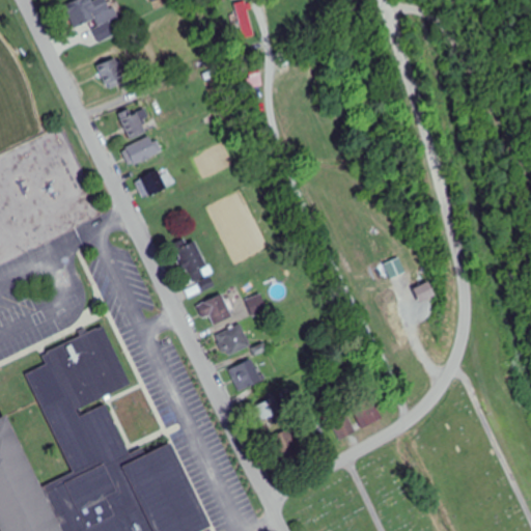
[(79,0),(65,6),(74,29),(95,20),(99,28),(117,21),(108,0),(96,0),(91,2),(90,0),(79,0)]
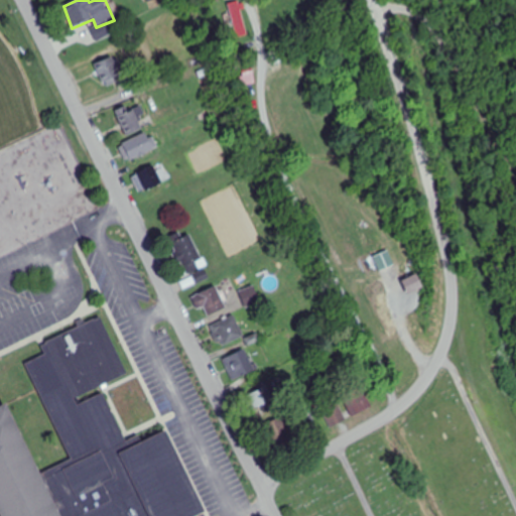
[(247,35),(241,5),(230,7),(237,37),(247,35)]
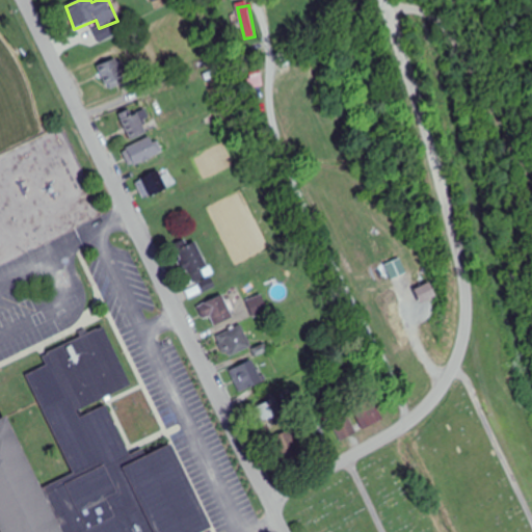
[(111,88),(130,76),(117,58),(99,71),(111,88)]
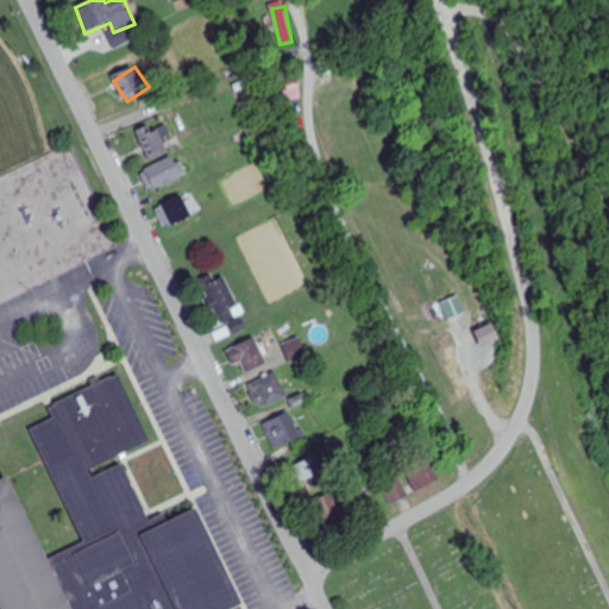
[(151,161),(169,152),(155,123),(138,131),(151,161)]
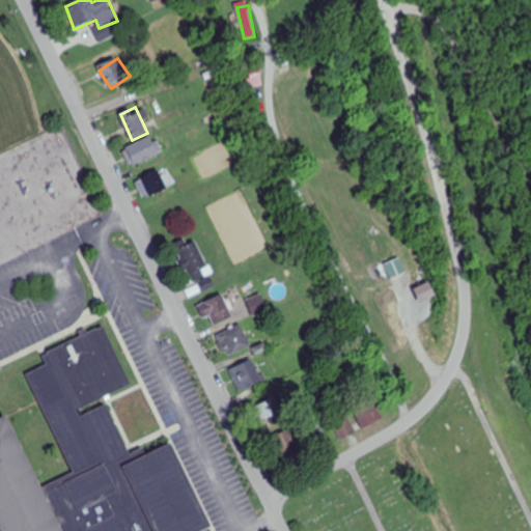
[(127,149),(136,166),(162,151),(152,135),(127,149)]
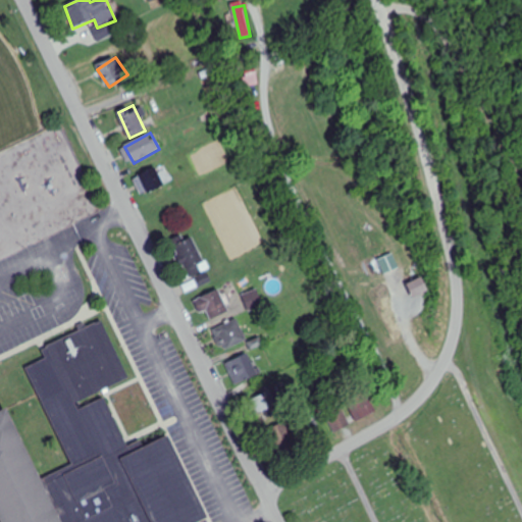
[(139,176),(148,195),(164,186),(155,167),(139,176)]
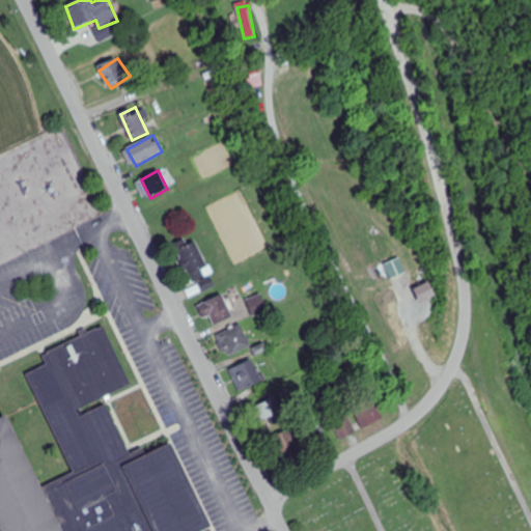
[(211,275),(195,243),(178,250),(194,283),(211,275)]
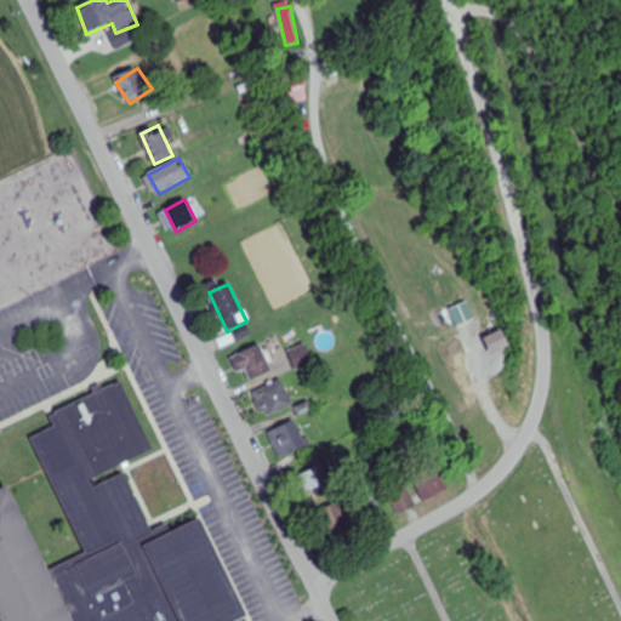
[(459,328),(477,319),(469,301),(450,309),(459,328)]
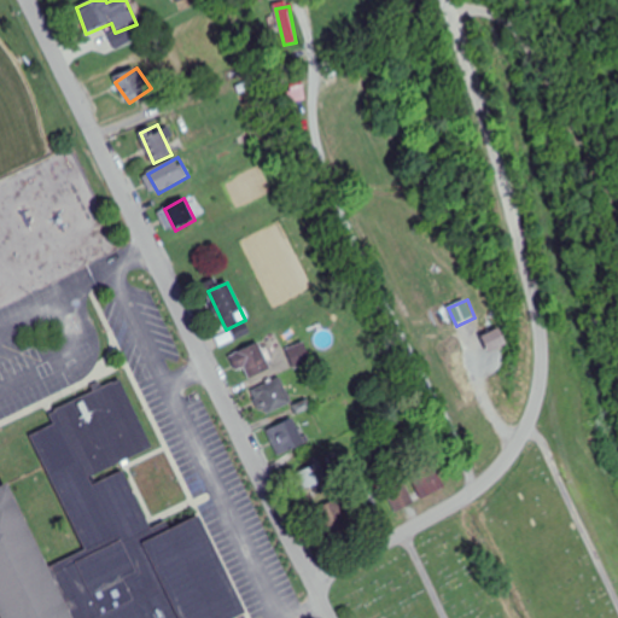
[(245,369),(249,379),(270,371),(260,344),(231,355),(237,372),(245,369)]
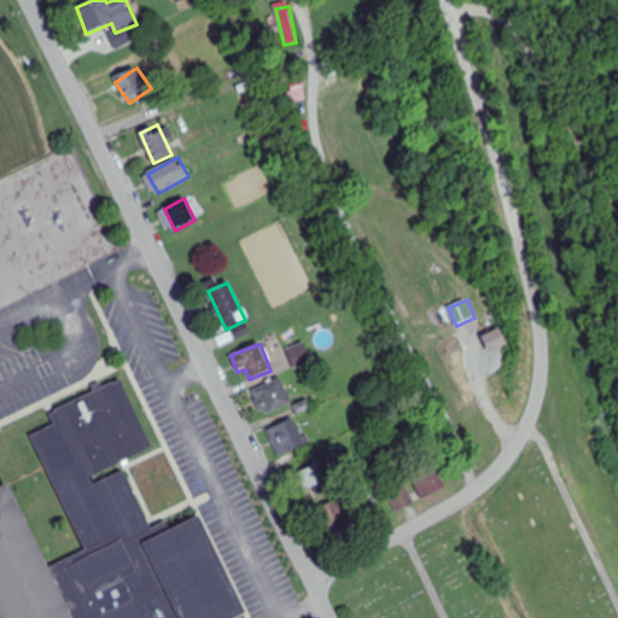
[(313,363),(304,344),(286,351),(295,371),(313,363)]
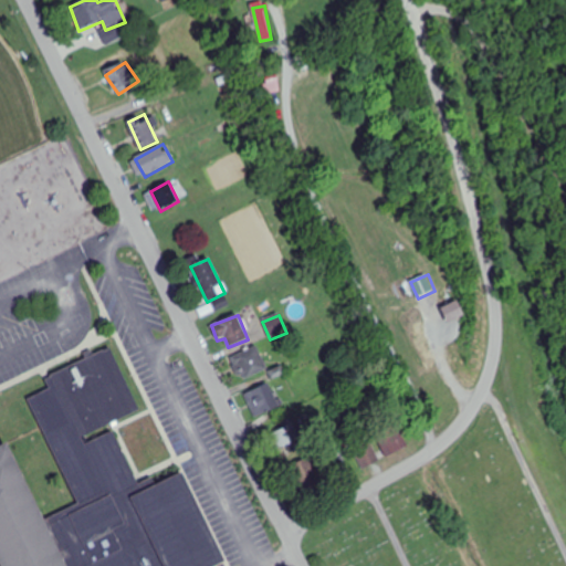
[(268,369),(257,346),(231,359),(241,381),(268,369)]
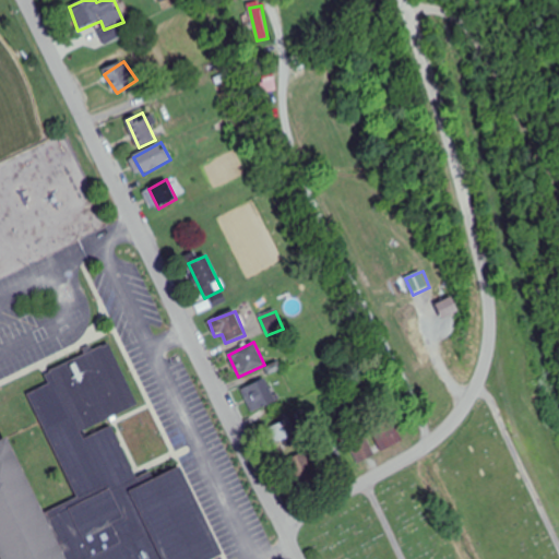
[(0,555),(1,558),(214,558),(224,555),(181,466),(158,477),(155,470),(137,477),(111,425),(85,437),(83,431),(139,404),(110,344),(47,375),(51,384),(30,395),(79,497),(46,513),(8,436),(0,439),(0,555)]
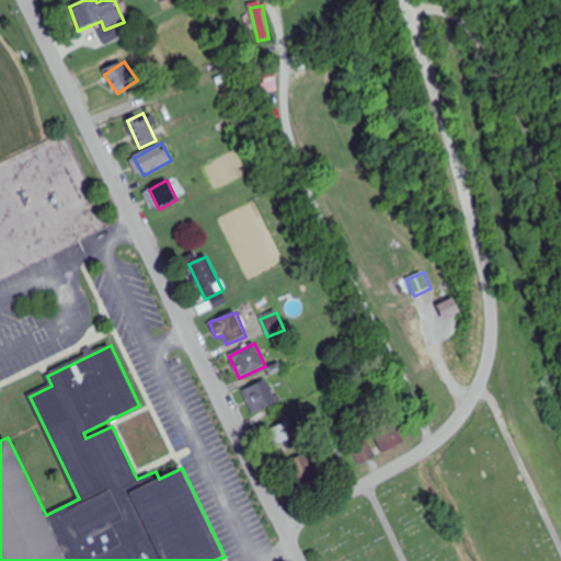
[(270,381),(243,389),(251,413),(276,405),(270,381)]
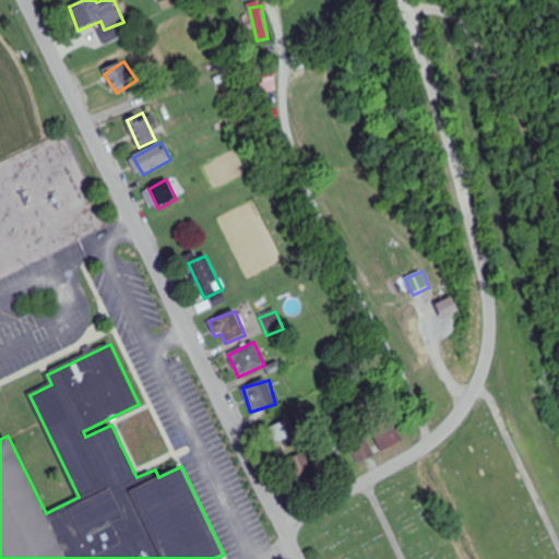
[(297,438),(293,420),(270,426),(274,443),(297,438)]
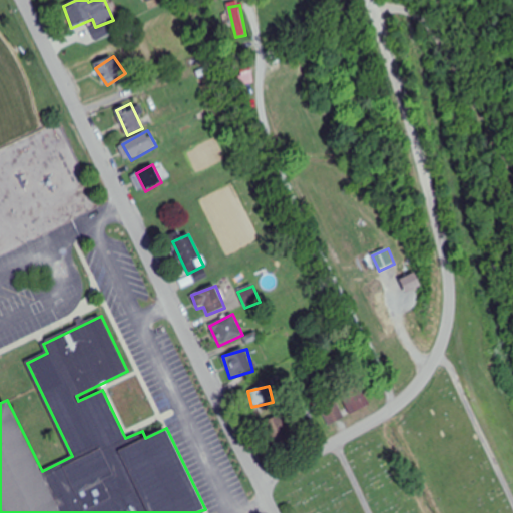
[(371,405),(362,386),(342,396),(351,415),(371,405)]
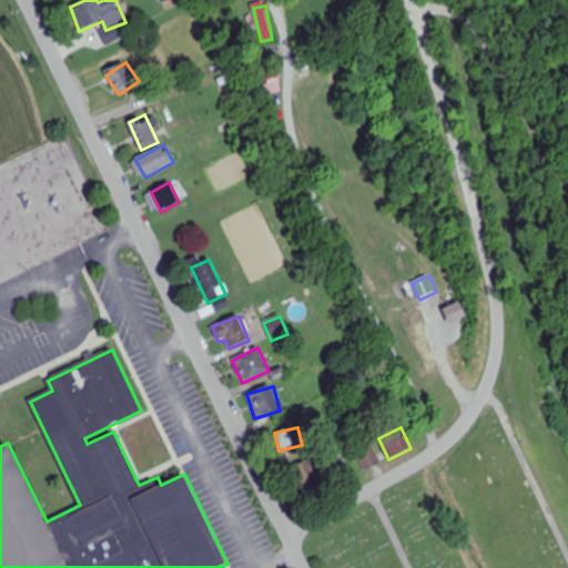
[(382,464),(371,440),(354,448),(365,472),(382,464)]
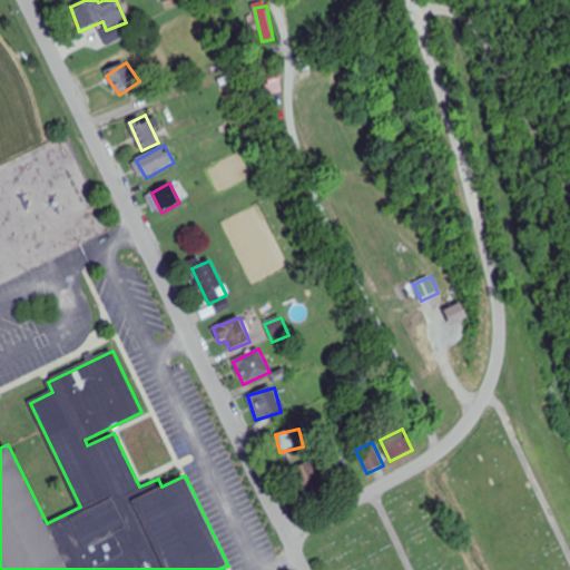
[(327,487),(313,460),(291,472),(305,499),(327,487)]
